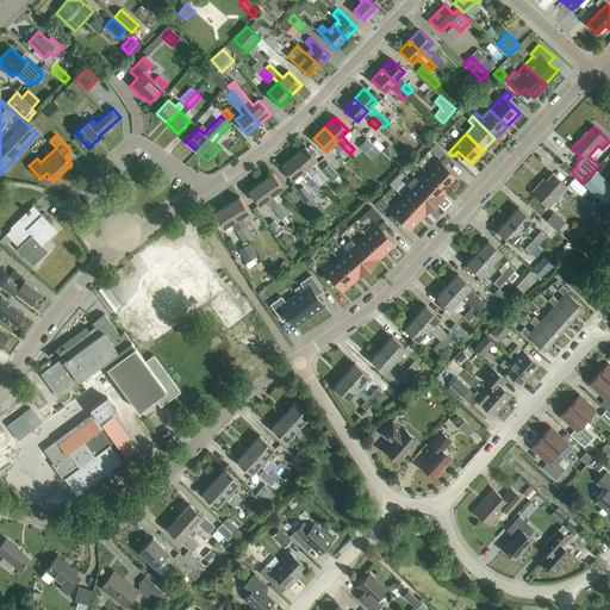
[(373,161),(380,153),(366,139),(358,148),(373,161)]
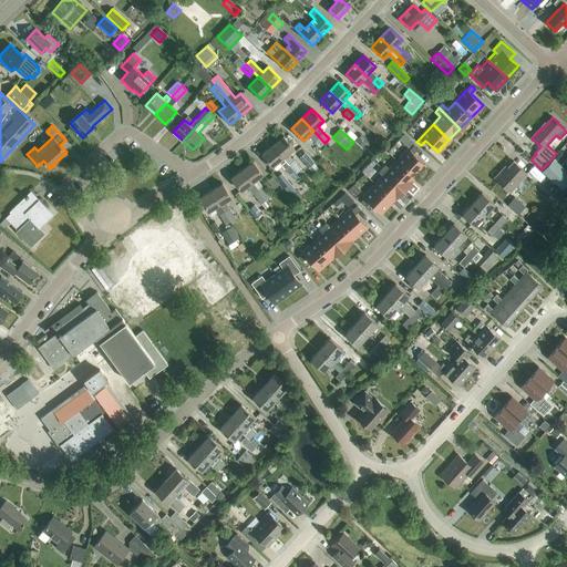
[(364,150),(371,143),(361,135),(356,142),(364,150)]
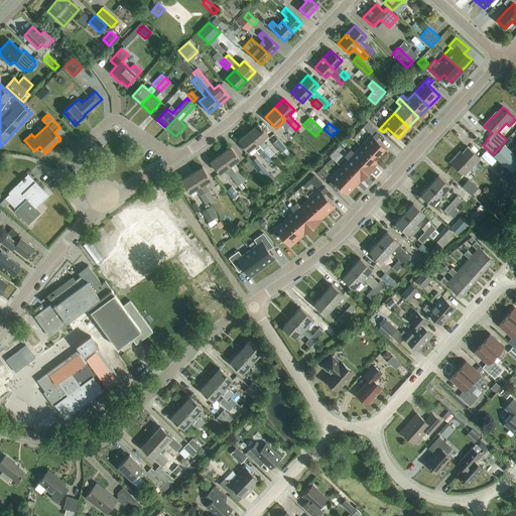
[(248,132),(268,156),(272,152),(262,140),(268,136),(258,124),(248,132)]
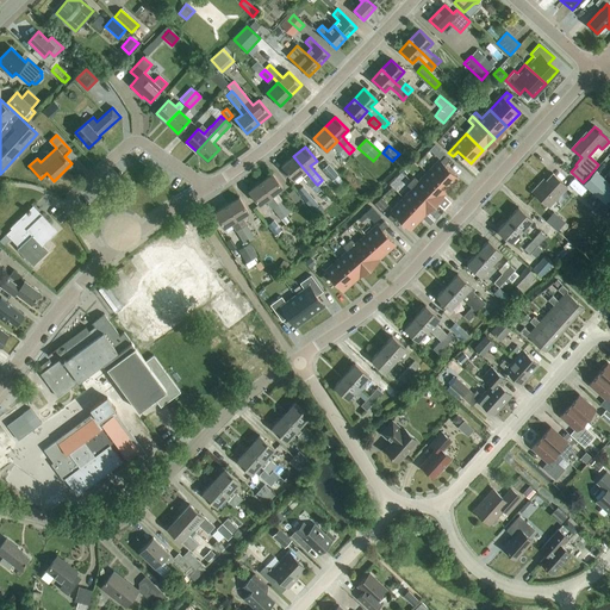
[(311,188),(317,185),(293,156),(281,166),(293,180),(299,175),(311,188)]
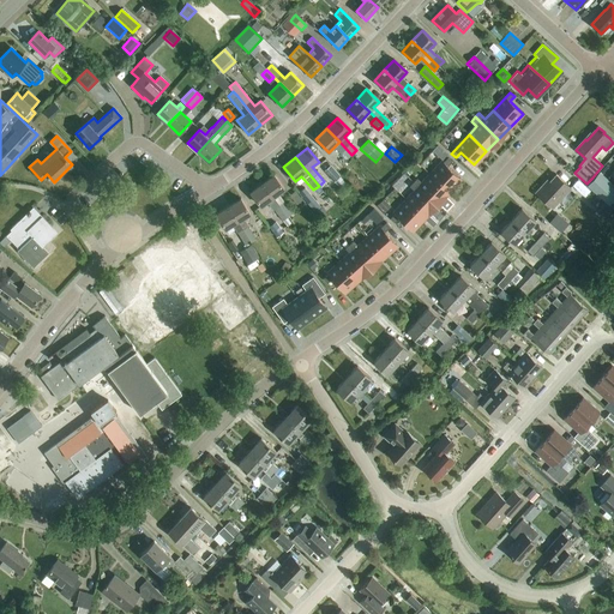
[(431,175),(449,192),(461,179),(447,167),(452,162),(447,157),(431,175)]
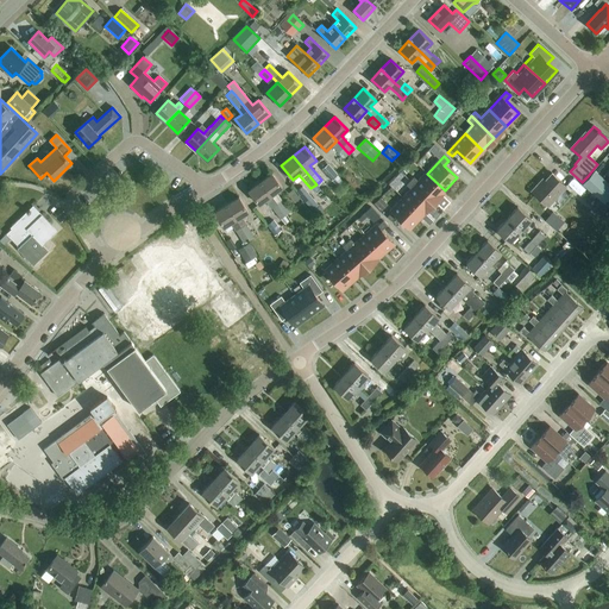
[(344,183),(337,175),(338,175),(328,164),(321,170),(331,181),(332,181),(339,188),(344,183)]
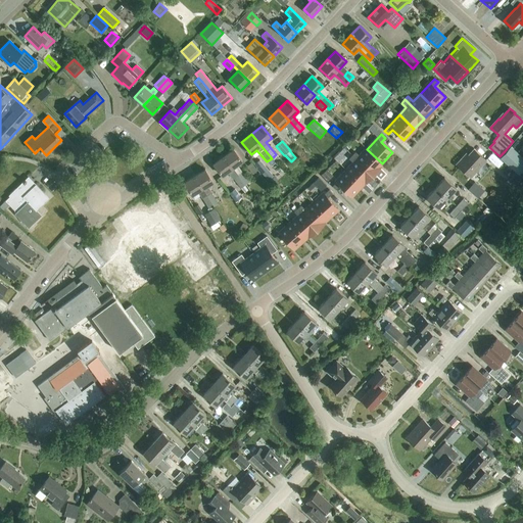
[(522,157),(511,146),(500,158),(519,175),(522,170),(522,157)]
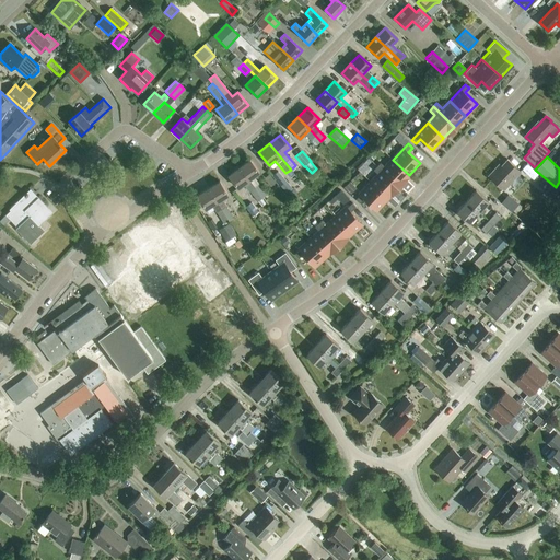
[(248,181),(263,198),(267,195),(254,177),(259,173),(249,160),(238,167),(248,181)]
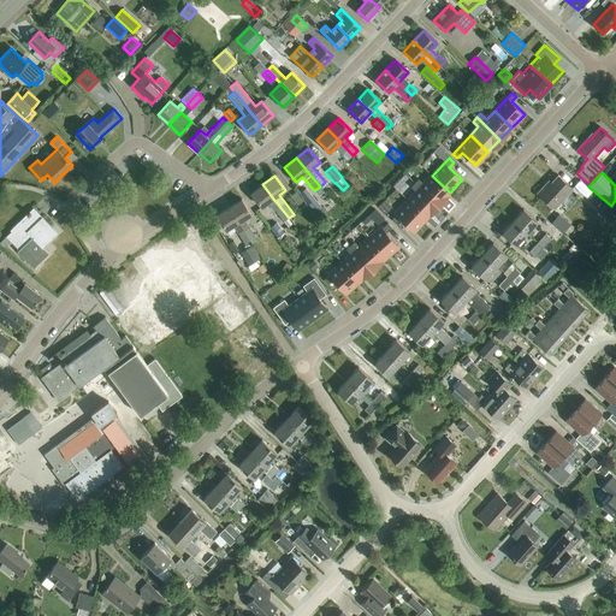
[(438,206),(450,193),(432,176),(424,184),(419,179),(415,183),(438,206)]
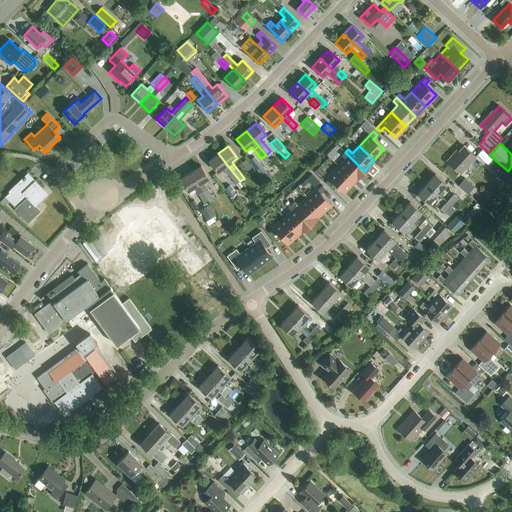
[(476,157),(464,146),(455,155),(454,154),(447,161),(460,173),(476,157)]
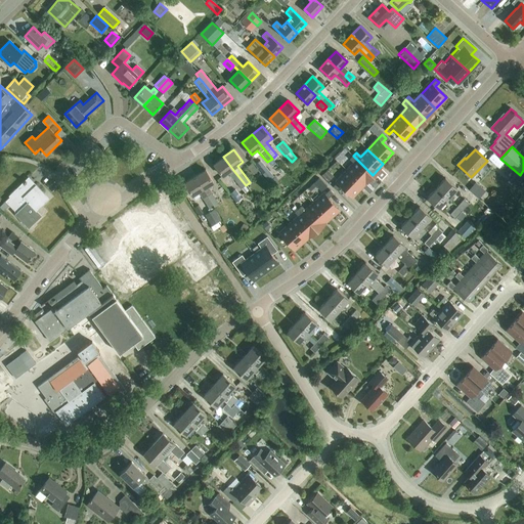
[(503,171),(507,166),(493,154),(488,159),(503,171)]
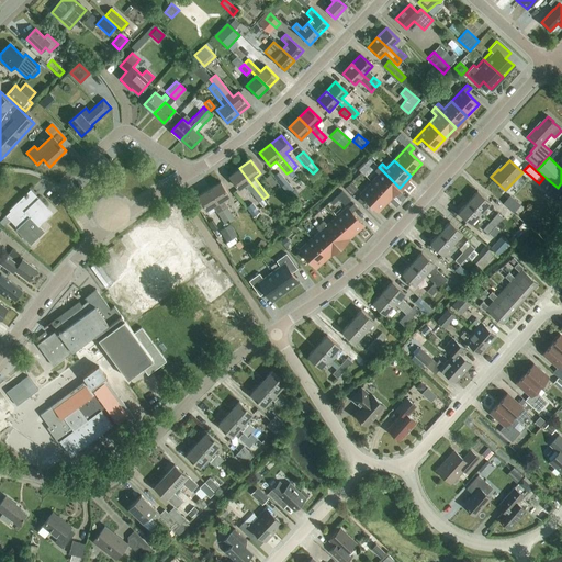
[(372,183),(389,199),(400,188),(379,167),(375,170),(380,176),(372,183)]
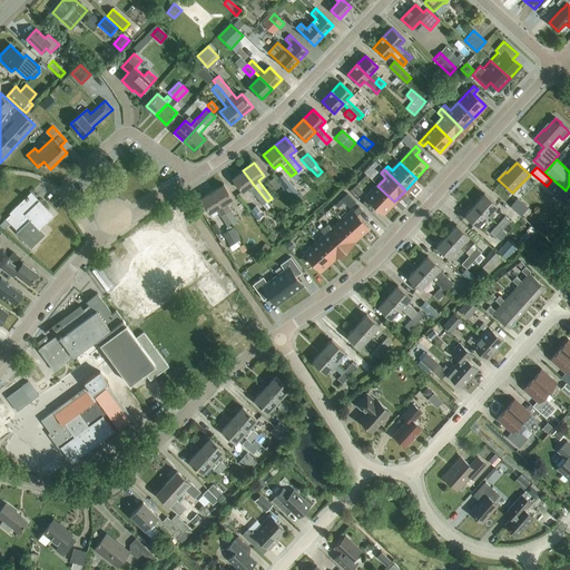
[(271,206),(267,202),(253,184),(243,170),(233,178),(243,192),(247,188),(253,195),(254,195),(262,205),(263,205),(266,209),(271,206)]
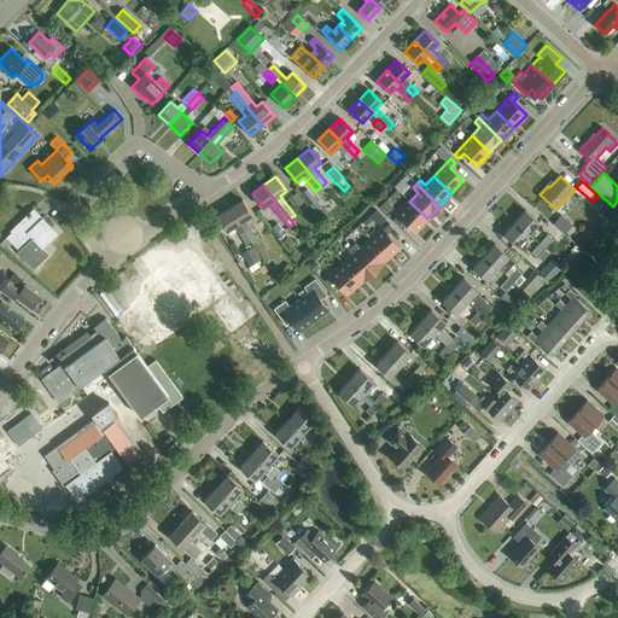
[(318,215),(324,209),(307,188),(299,194),(318,215)]
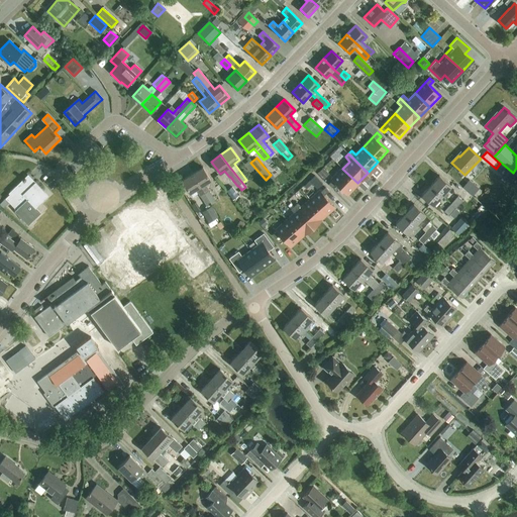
[(254,169),(248,161),(243,165),(249,173),(254,169)]
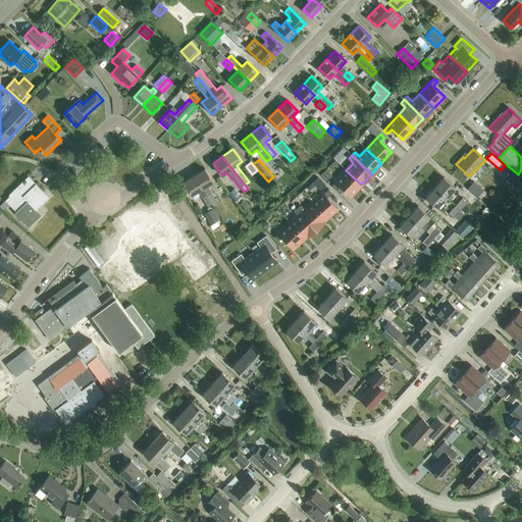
[(514,181),(519,176),(510,167),(505,173),(514,181)]
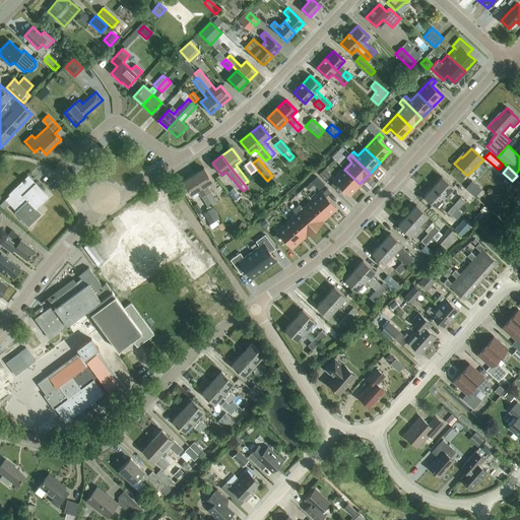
[(193,175),(212,205),(216,202),(206,185),(211,181),(204,169),(193,175)]
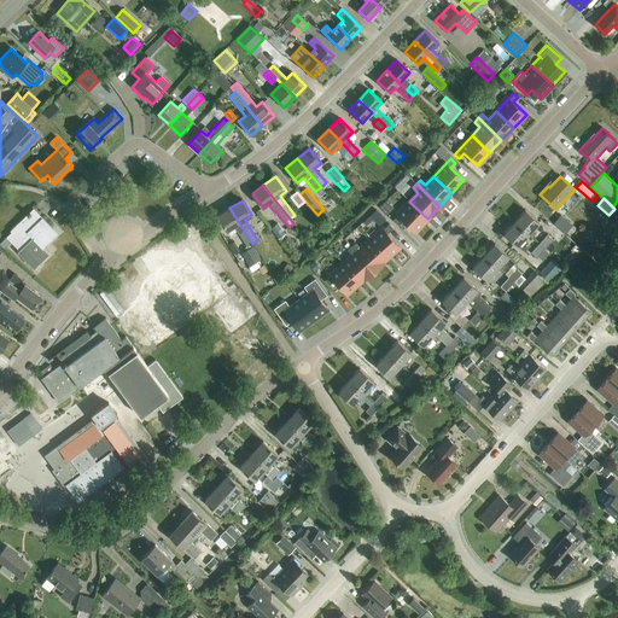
[(409,202),(392,220),(397,225),(402,220),(415,232),(427,219),(409,202)]
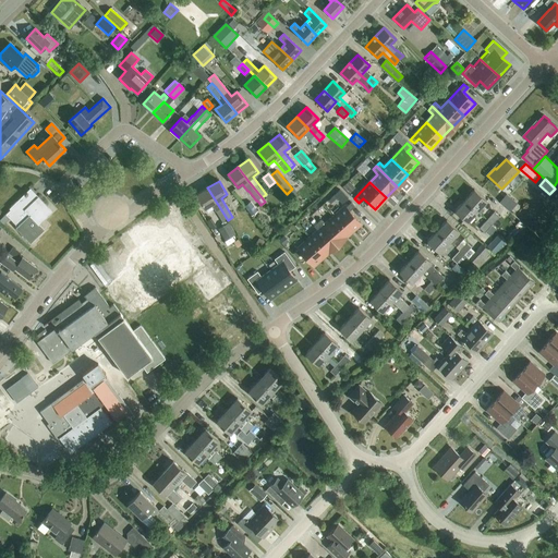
[(222,223),(228,220),(207,187),(196,195),(205,208),(210,205),(216,211),(218,215),(217,216),(221,223),(222,222),(222,223)]
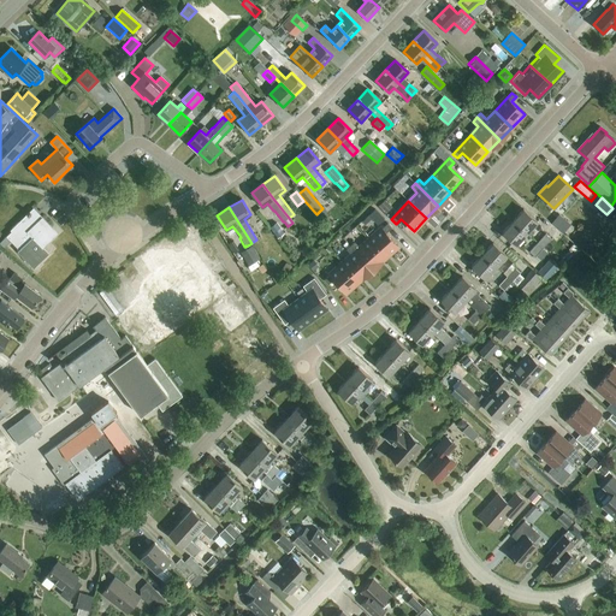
[(378,225),(384,219),(375,209),(361,221),(365,225),(372,219),(378,225)]
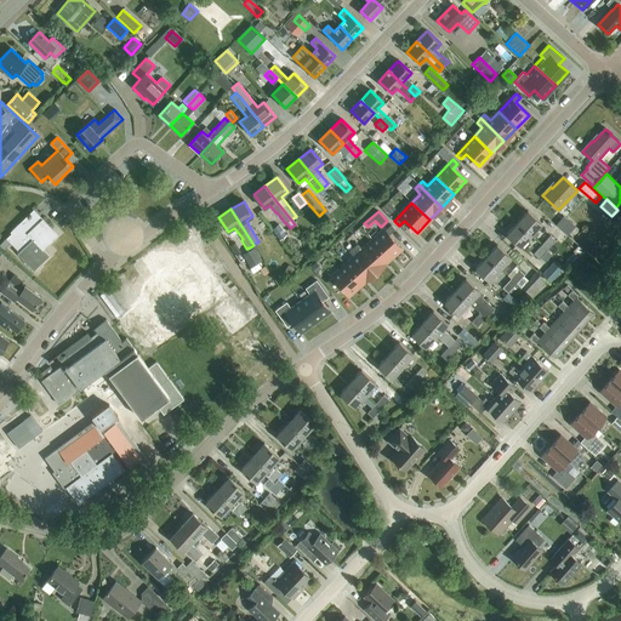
[(517,223),(531,235),(535,239),(539,234),(535,231),(541,224),(528,211),(517,223)]
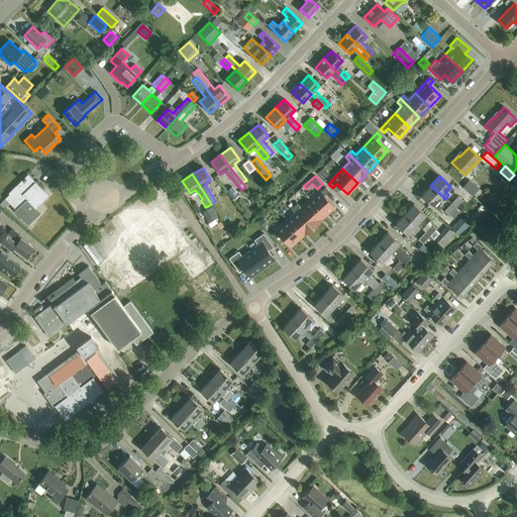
[(31,185),(24,178),(22,180),(23,181),(16,188),(15,187),(9,192),(10,194),(0,203),(0,204),(3,208),(9,202),(16,209),(14,211),(27,225),(40,212),(36,208),(48,196),(35,182),(31,185)]
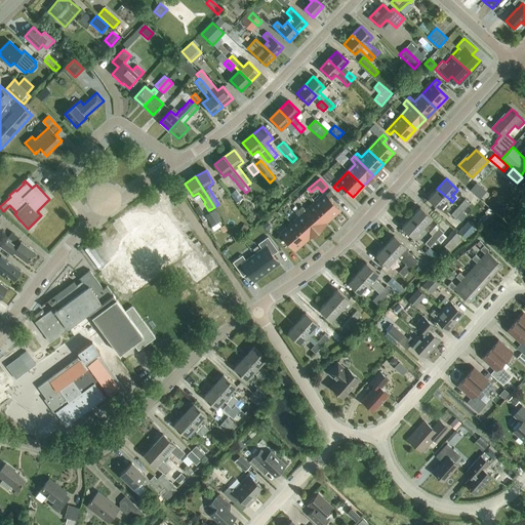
[(440,209),(449,199),(437,189),(428,198),(440,209)]
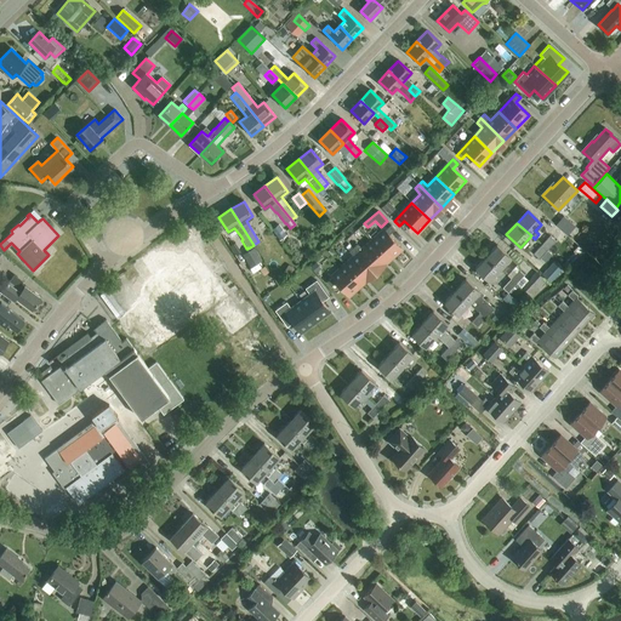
[(279,240),(286,235),(279,224),(272,229),(279,240)]
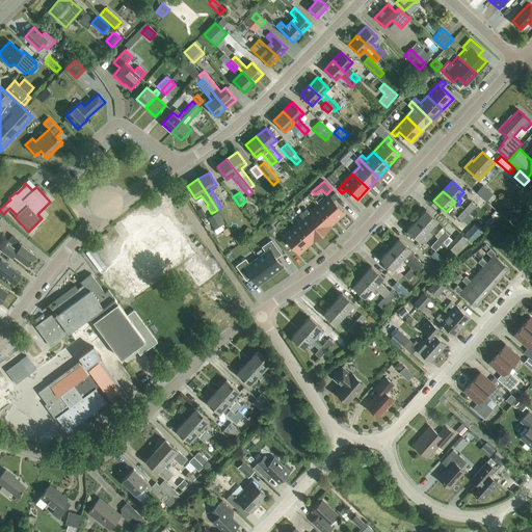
[(318,207),(333,223),(344,213),(334,201),(338,196),(335,193),(318,207)]
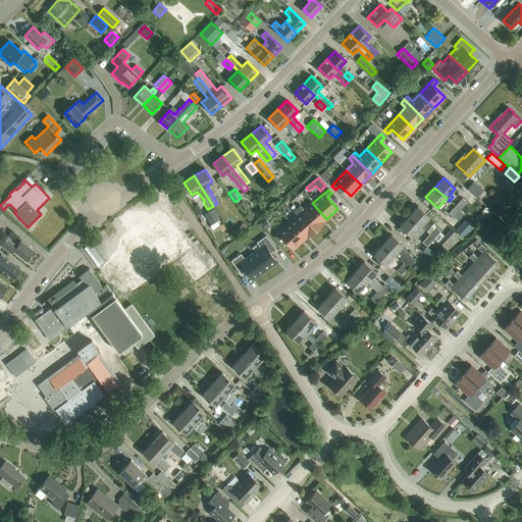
[(455,206),(460,210),(462,208),(467,203),(462,198),(455,206)]
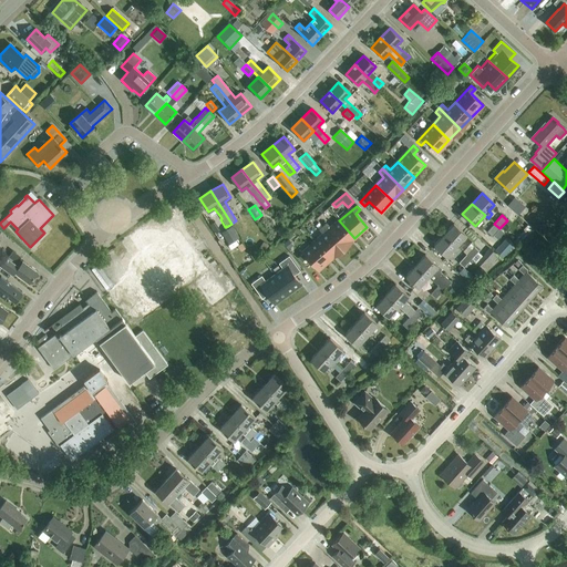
[(342,248),(354,238),(339,220),(331,228),(327,223),(322,226),(342,248)]
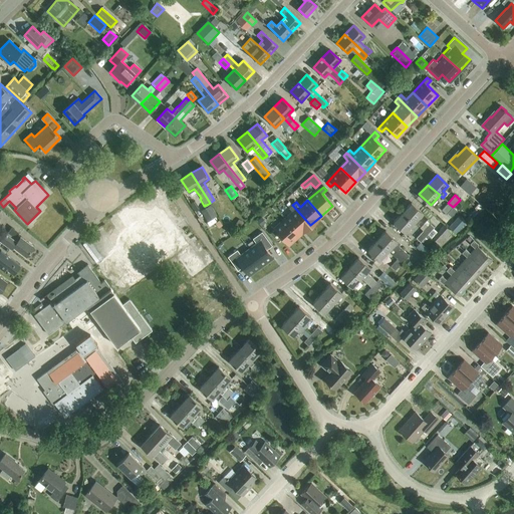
[(190,204),(194,212),(198,209),(194,202),(190,204)]
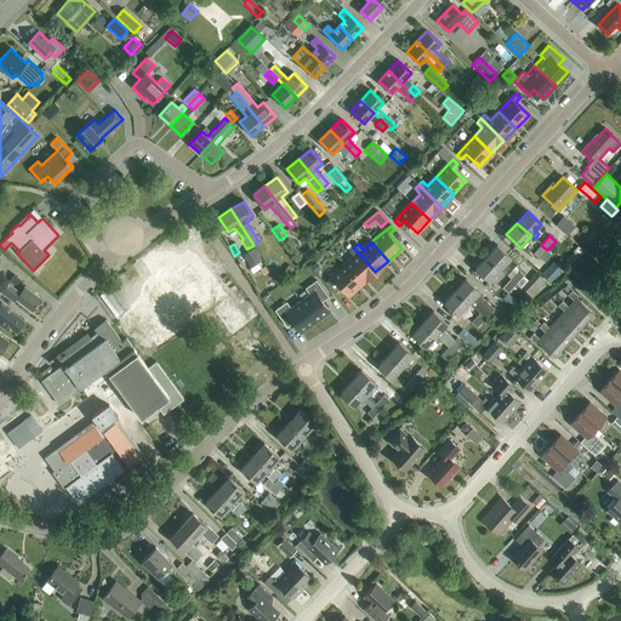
[(500,269),(503,273),(508,268),(505,265),(511,258),(496,245),(486,257),(500,269)]
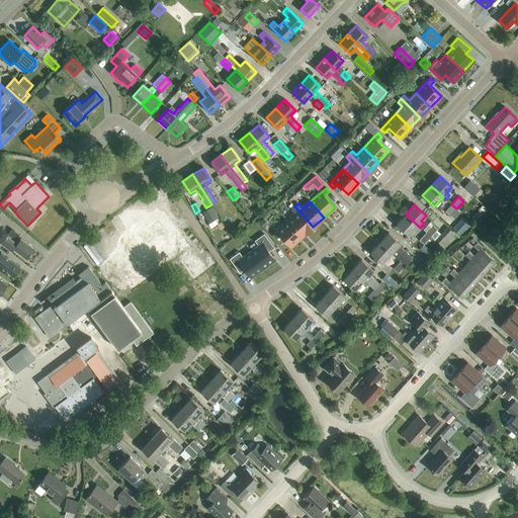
[(449,216),(456,208),(451,204),(445,211),(449,216)]
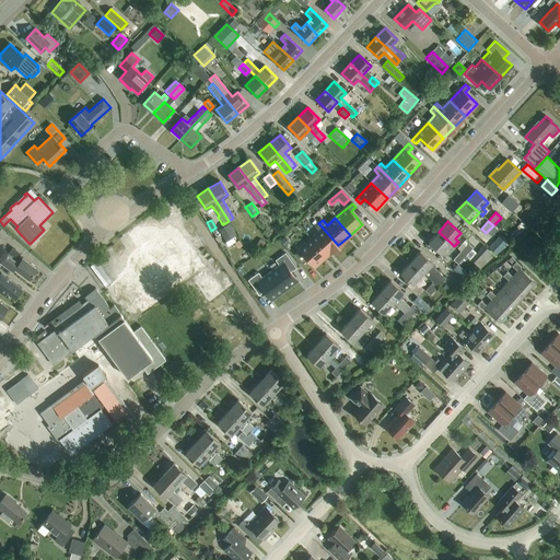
[(225,242),(236,235),(230,223),(219,230),(225,242)]
